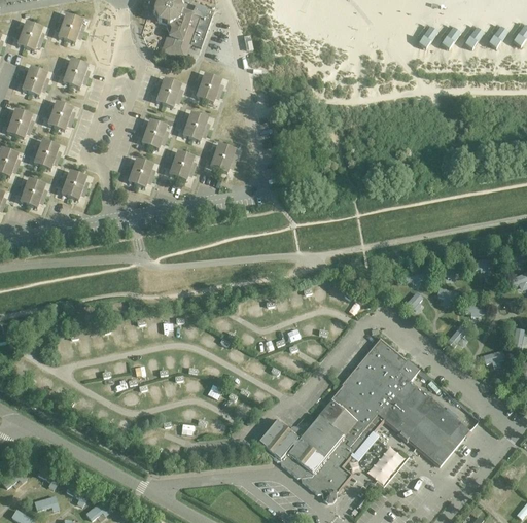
[(170,32),(164,50),(177,55),(178,50),(183,54),(187,43),(201,47),(212,14),(207,13),(194,9),(192,12),(183,9),(179,0),(156,0),(152,9),(159,22),(167,24),(166,25),(167,28),(168,31),(170,32)]
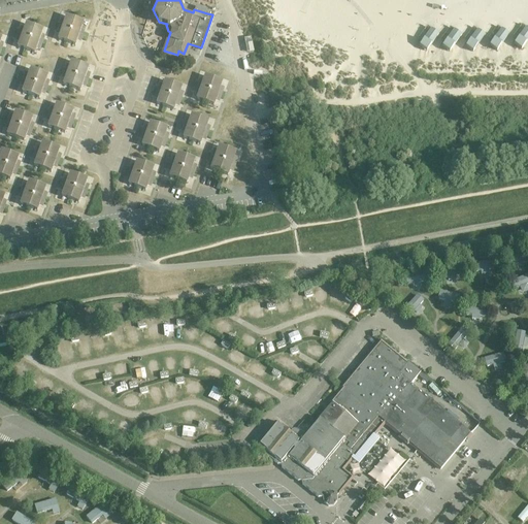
[(196,3),(194,7),(206,11),(207,7),(196,3)]
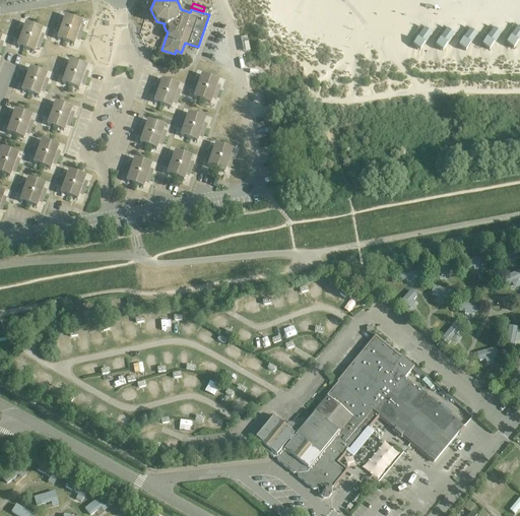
[(59,30),(57,36),(74,42),(75,37),(80,35),(82,28),(80,23),(81,18),(65,13),(63,17),(59,20),(57,26),(59,30)]
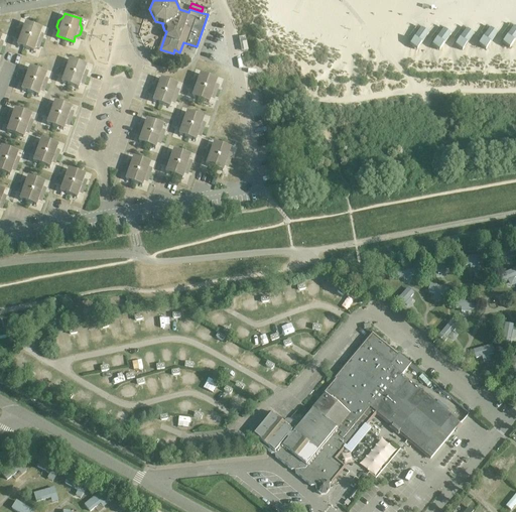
[(19,38),(17,42),(33,48),(35,43),(39,41),(42,35),(40,31),(41,26),(25,20),(23,25),(19,27),(16,33),(19,38)]
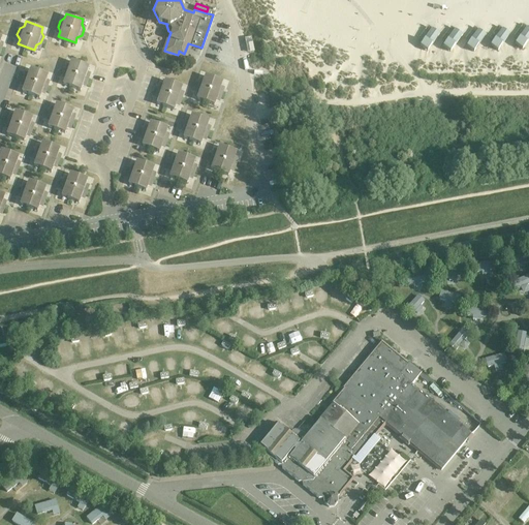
[(528,26),(527,25),(515,40),(522,47),(528,36),(528,26)]
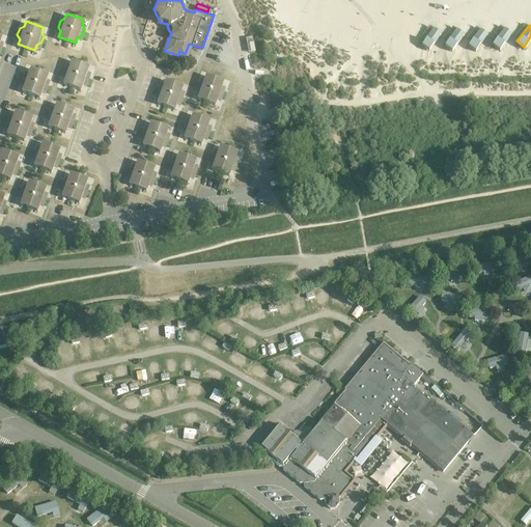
[(434,26),(421,43),(428,48),(441,31),(434,26)]
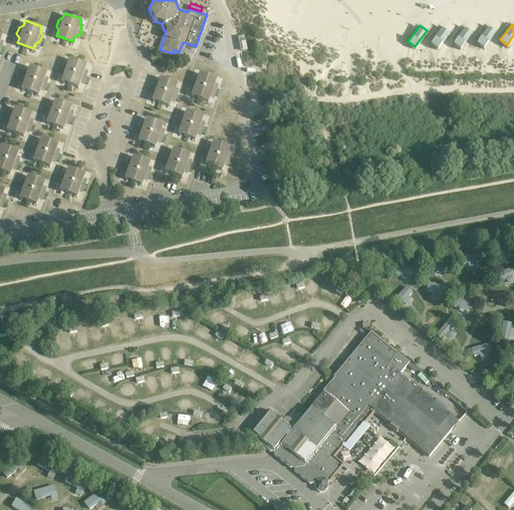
[(488,25),(476,41),(484,46),(495,30),(488,25)]
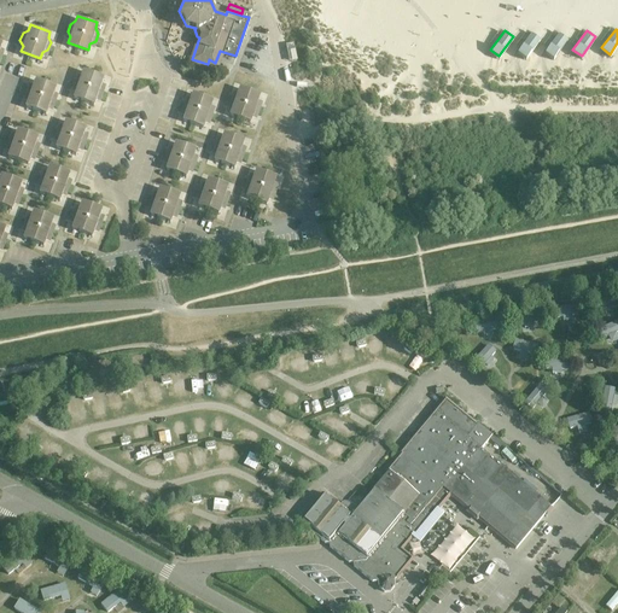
[(531,31),(518,51),(526,57),(540,38),(531,31)]
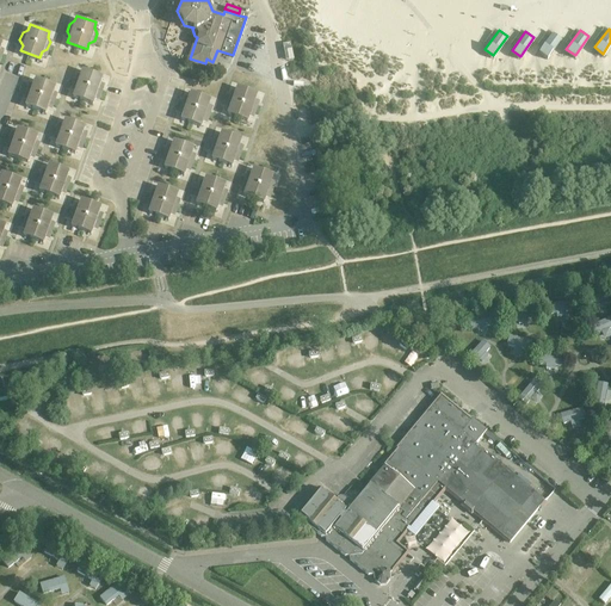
[(553,31),(538,50),(547,56),(561,37),(553,31)]
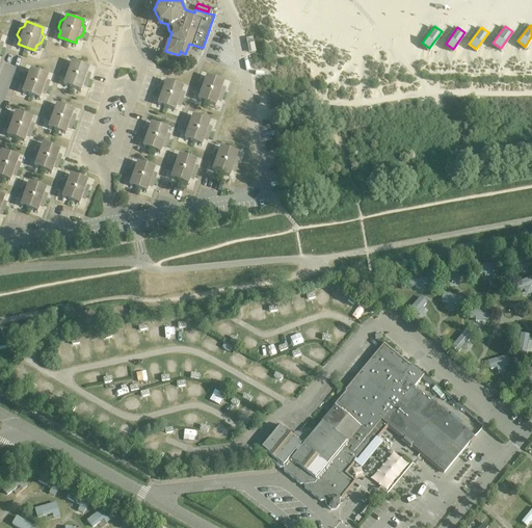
[(246,36),(248,51),(256,50),(253,35),(246,36)]
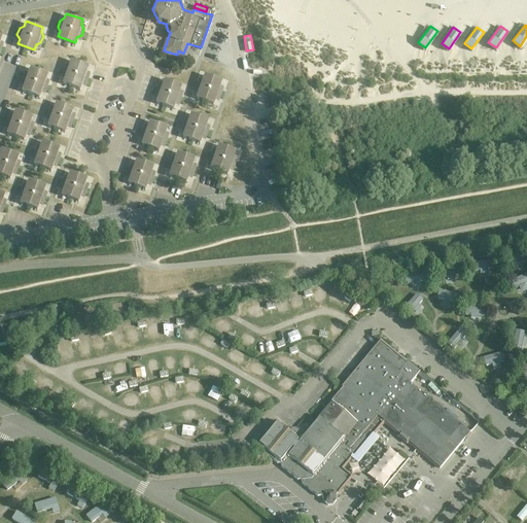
[(65,76),(63,81),(79,86),(81,82),(86,80),(89,73),(86,69),(88,64),(71,58),(69,63),(65,65),(63,71),(65,76)]
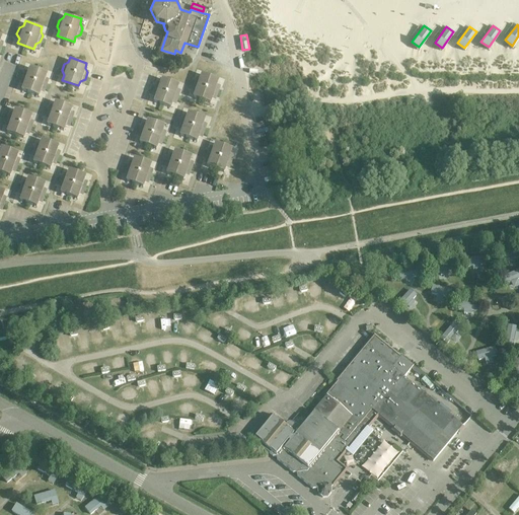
[(23,82),(22,87),(39,93),(40,88),(45,86),(47,80),(45,75),(47,71),(29,65),(28,70),(23,72),(21,78),(23,82)]
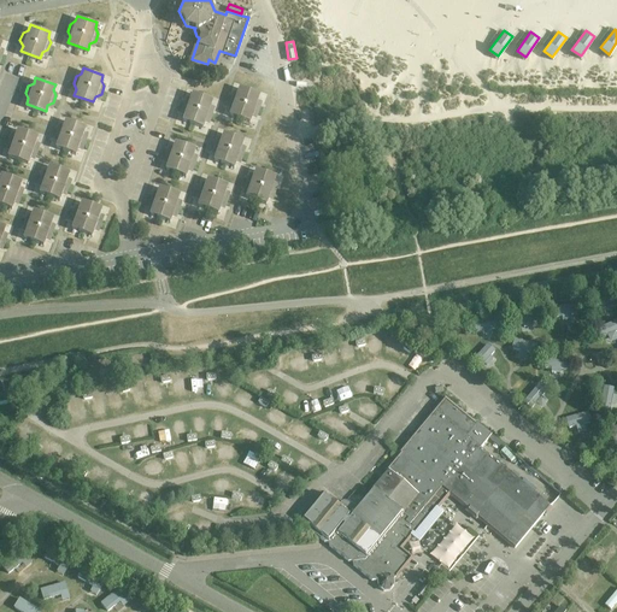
[(231,106),(230,112),(250,119),(252,113),(257,111),(259,104),(257,98),(259,92),(240,86),(238,90),(231,93),(229,101),(231,106)]
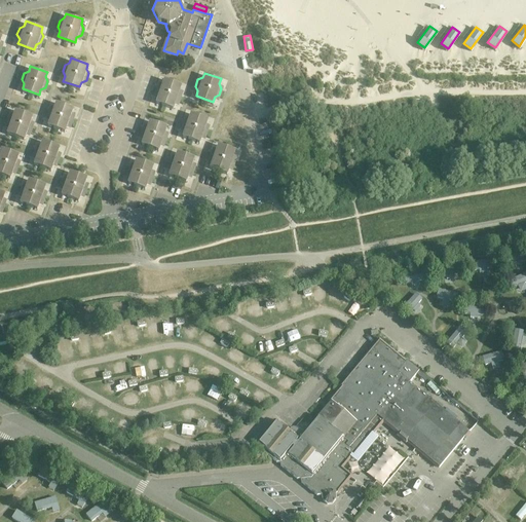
[(157,96),(156,100),(173,106),(175,102),(179,99),(182,92),(179,88),(181,83),(164,77),(162,82),(157,84),(155,90),(157,96)]
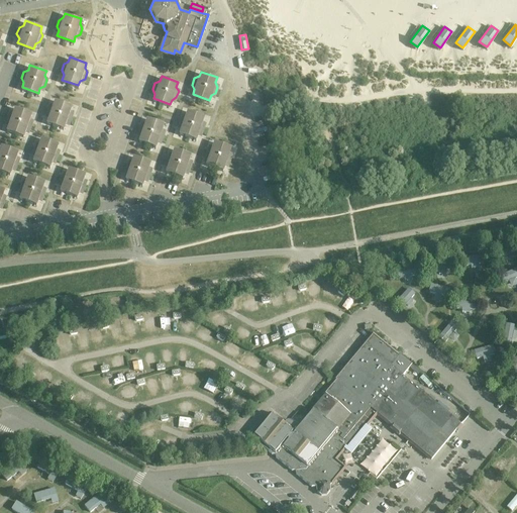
[(48,116),(46,121),(64,127),(65,122),(70,120),(72,114),(70,109),(72,104),(55,99),(54,103),(48,105),(46,112),(48,116)]
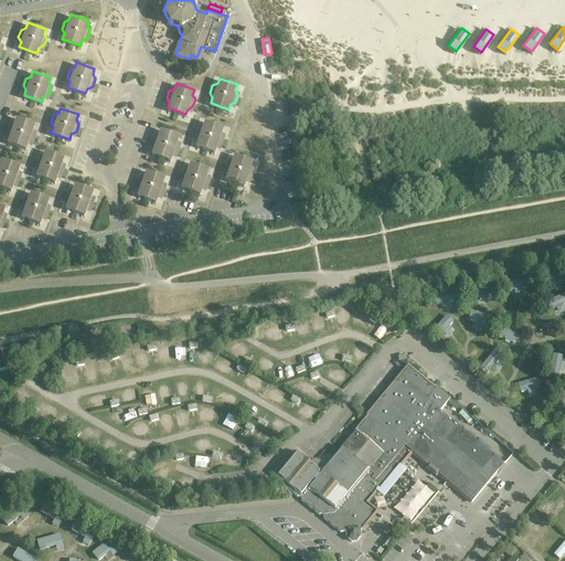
[(34,123),(17,116),(14,122),(9,124),(7,130),(9,136),(8,140),(25,147),(28,143),(32,139),(35,133),(32,128),(34,123)]
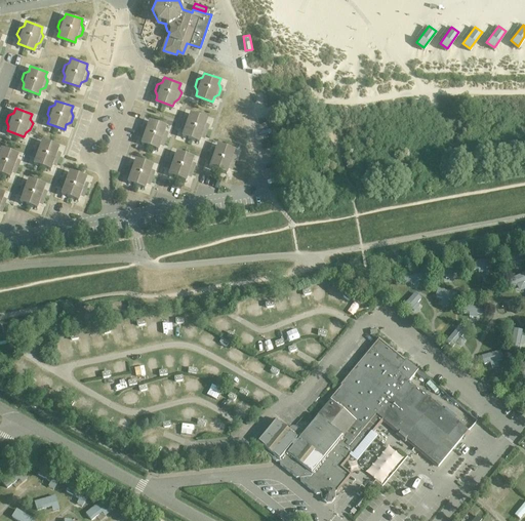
[(184,129),(183,133),(199,139),(201,135),(205,132),(207,126),(205,122),(207,117),(190,111),(189,116),(184,118),(182,124),(184,129)]
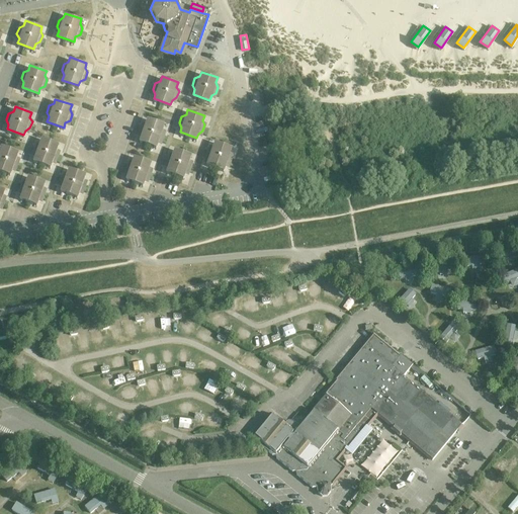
[(141,135),(140,140),(156,146),(158,141),(162,139),(164,133),(162,127),(164,122),(147,117),(146,121),(141,123),(139,131),(141,135)]
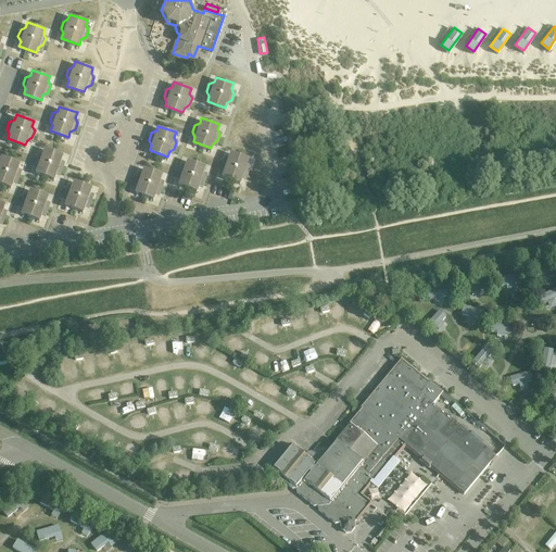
[(38,166),(36,171),(53,177),(55,172),(61,170),(63,163),(61,158),(62,153),(45,147),(42,152),(38,154),(35,161),(38,166)]
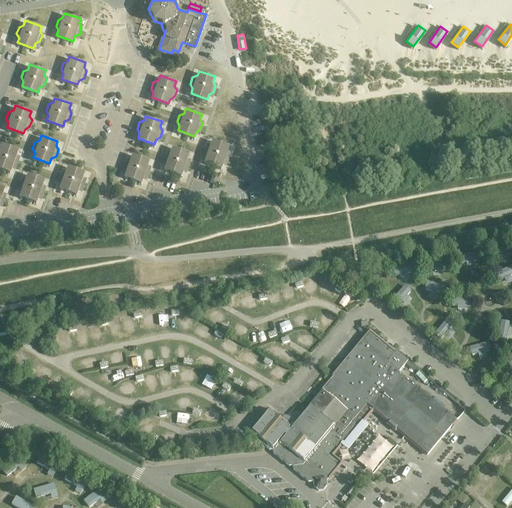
[(206,156),(204,161),(221,167),(222,162),(227,160),(229,154),(227,149),(228,144),(212,139),(211,143),(206,145),(204,152),(206,156)]
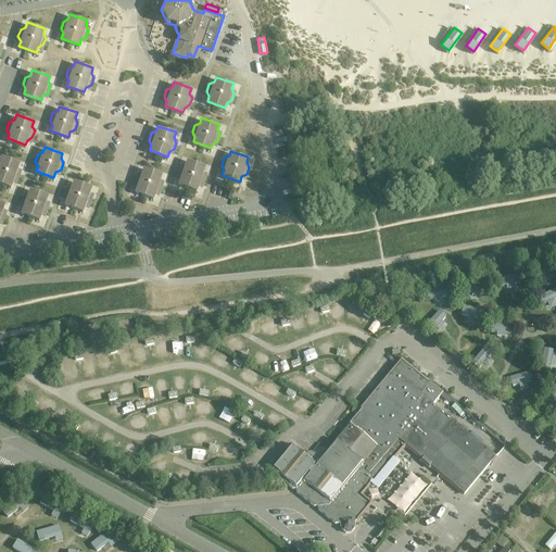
[(0,182),(11,186),(12,180),(17,178),(20,172),(17,166),(20,161),(1,155),(0,159),(0,182)]
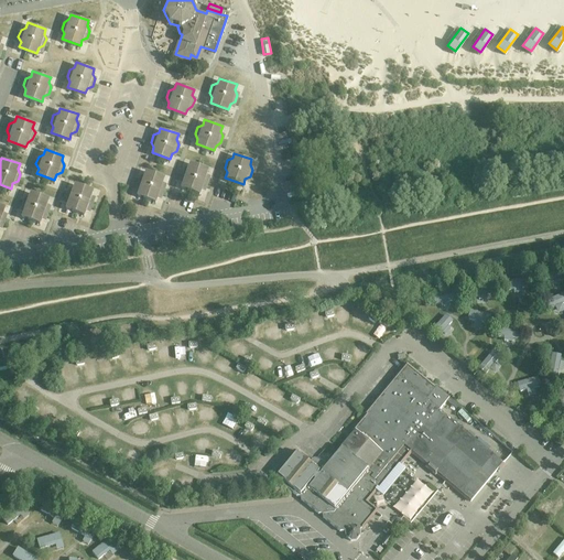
[(183,180),(181,185),(199,192),(201,186),(206,184),(208,178),(206,172),(207,168),(190,161),(188,167),(183,169),(181,175),(183,180)]
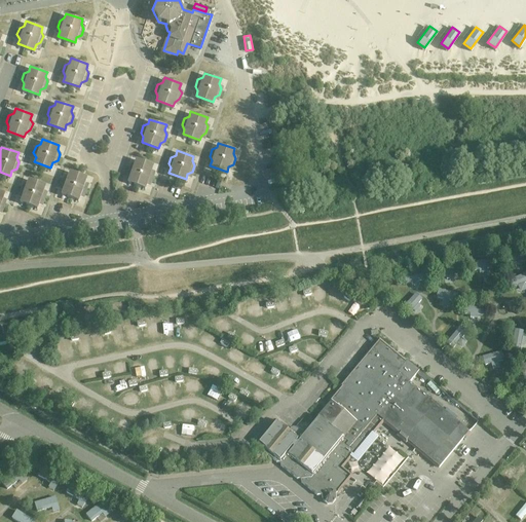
[(129,176),(128,180),(145,186),(146,181),(151,179),(153,173),(151,169),(153,163),(136,157),(135,162),(129,164),(127,171),(129,176)]
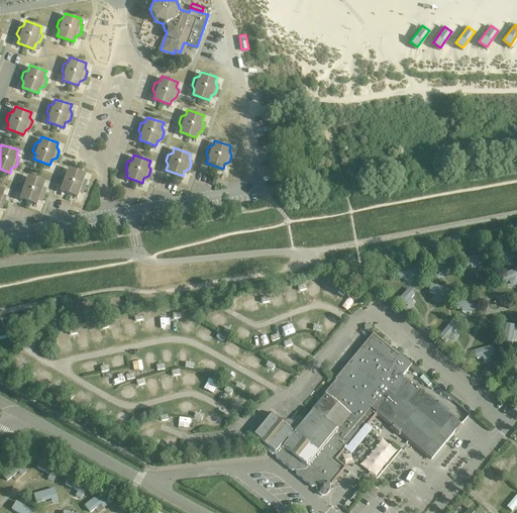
[(62,184),(61,189),(77,195),(79,190),(83,188),(85,182),(83,177),(85,173),(69,167),(67,172),(62,174),(60,180),(62,184)]
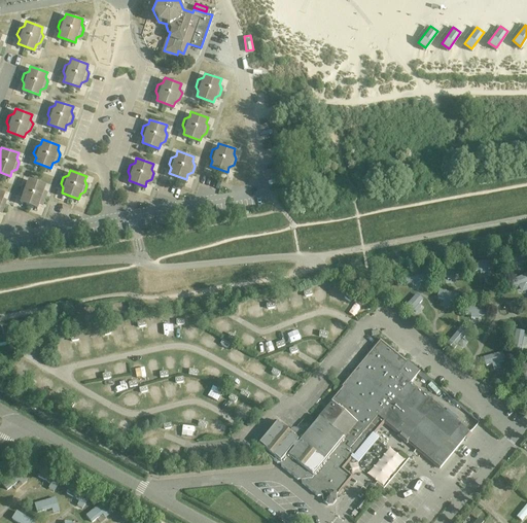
[(22,196),(21,201),(37,206),(39,202),(43,200),(45,193),(43,188),(45,183),(29,178),(27,182),(22,184),(20,192),(22,196)]
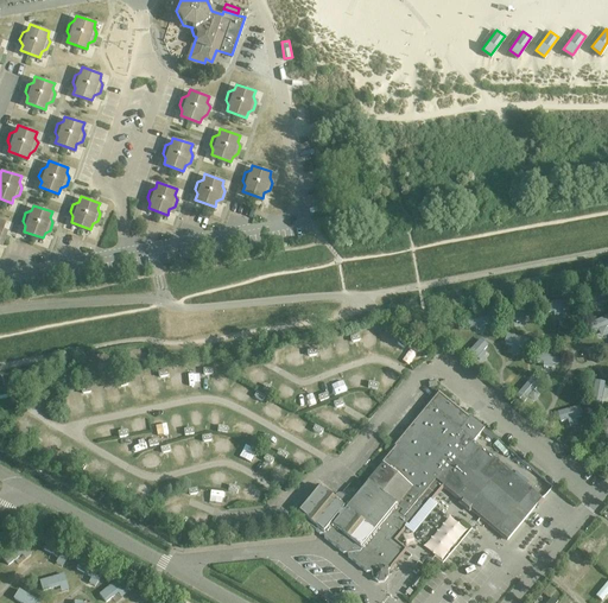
[(584,304),(607,298),(607,293),(607,289),(583,293),(584,304)]
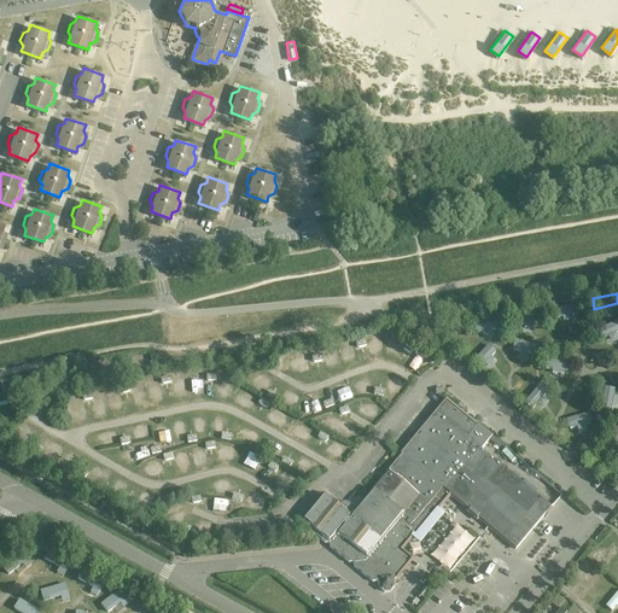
[(579,311),(577,301),(553,305),(555,316),(579,311)]
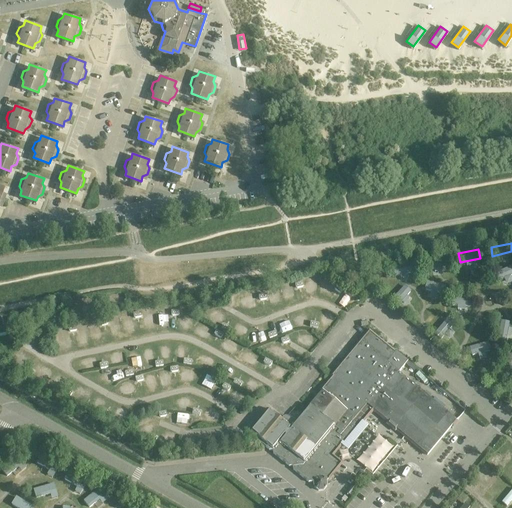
[(447,264),(446,255),(426,258),(427,267),(447,264)]
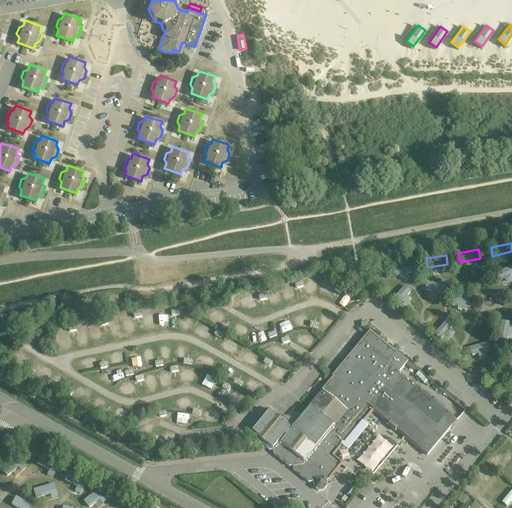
[(413,269),(412,261),(393,265),(394,273),(413,269)]
